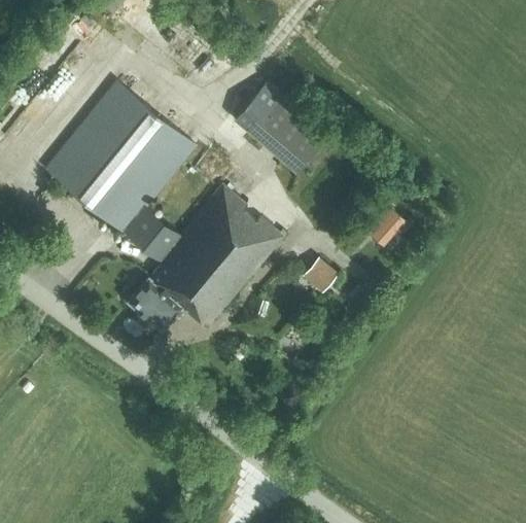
[(107,0),(104,3),(111,11),(123,0),(107,0)]
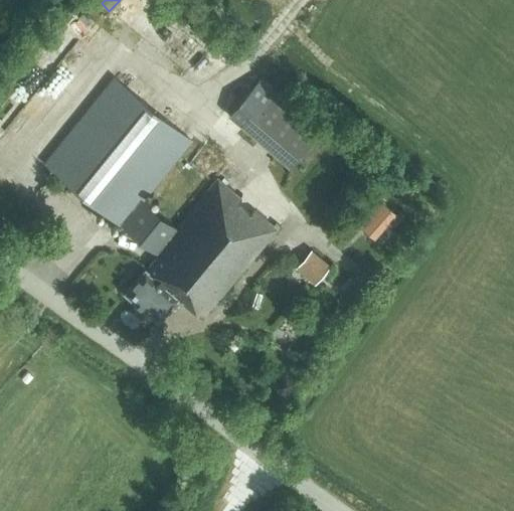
[(174,231),(140,203),(190,144),(113,80),(43,166),(121,229),(122,228),(156,258),(144,272),(145,272),(125,296),(157,324),(177,301),(201,322),(276,232),(215,181),(174,231)]
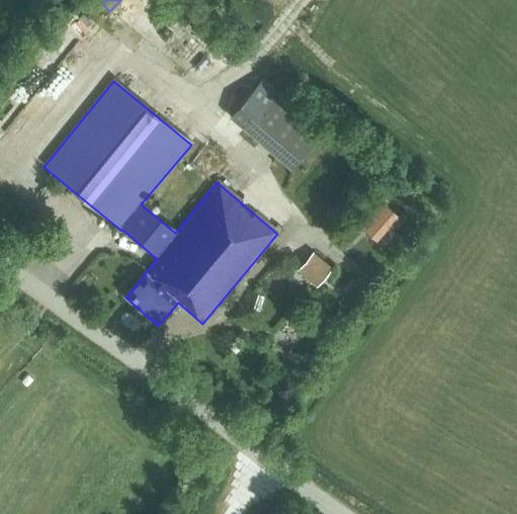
[(290,171),(322,134),(275,96),(245,133),(290,171)]
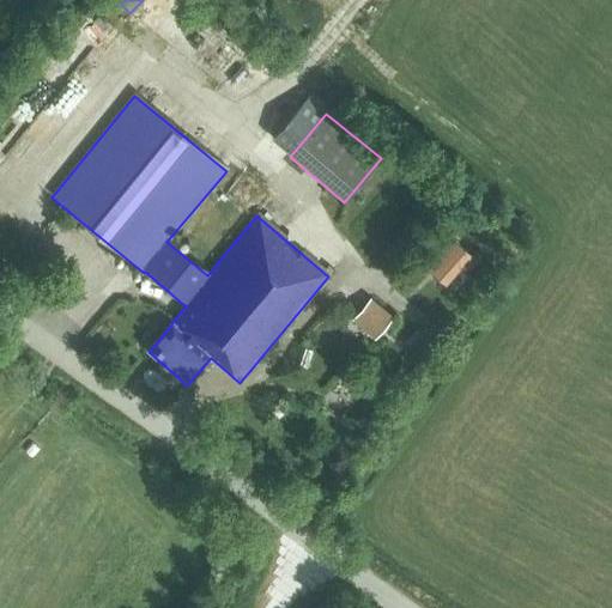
[(478,262),(450,239),(424,269),(446,287),(460,269),(466,275),(478,262)]
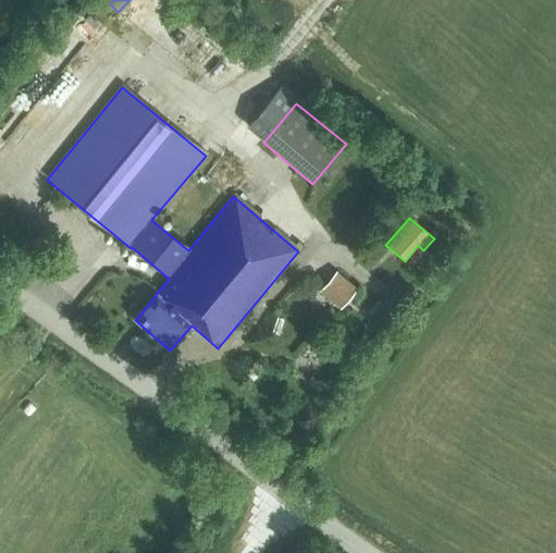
[(340,311),(356,291),(335,273),(319,294),(340,311)]
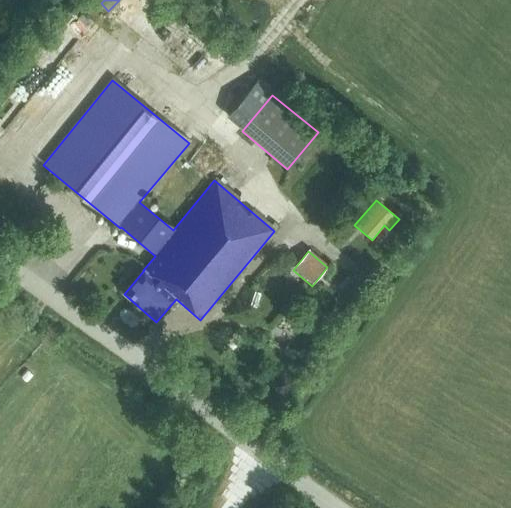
[(233,349),(237,345),(232,341),(228,346),(233,349)]
